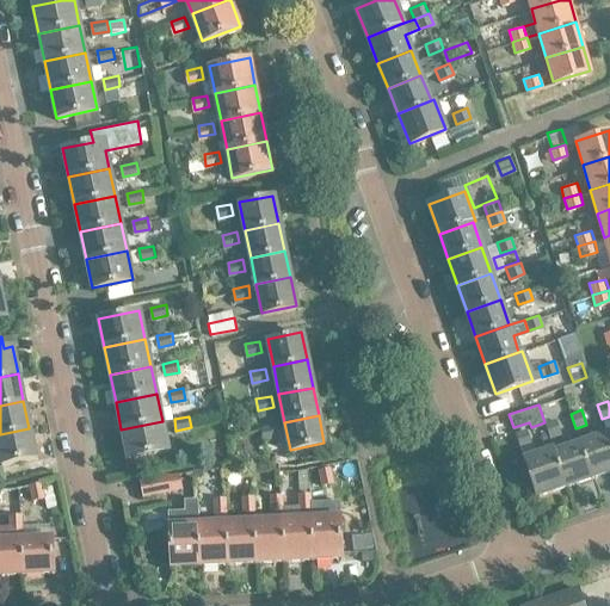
[(561,433),(555,419),(544,422),(549,437),(561,433)]
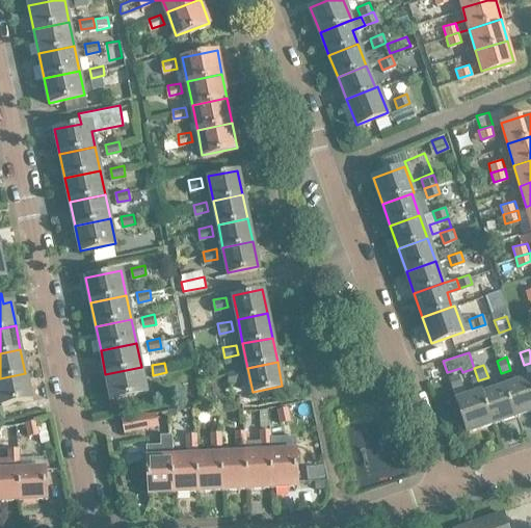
[(141,367),(105,374),(110,399),(147,392),(141,367)]
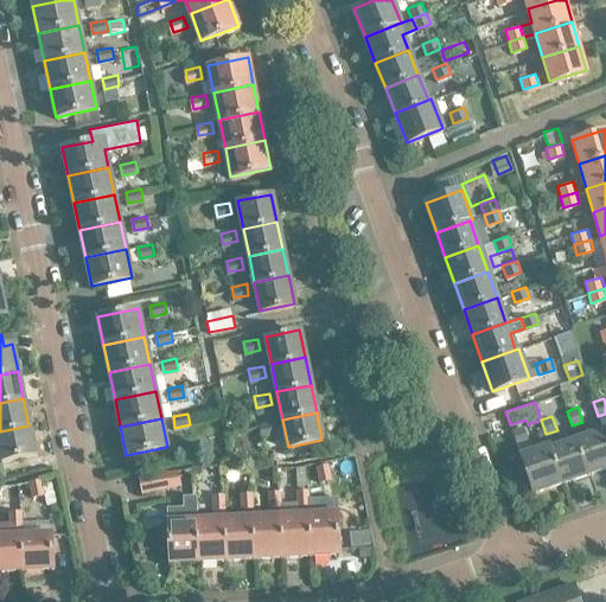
[(275,421),(260,424),(262,435),(276,431),(275,421)]
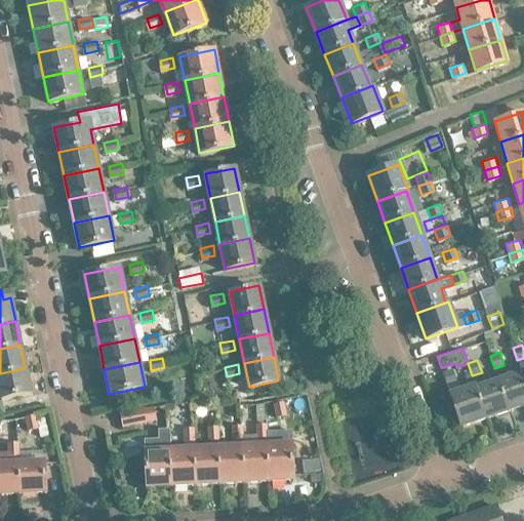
[(504,365),(494,368),(498,379),(509,409),(523,403),(523,381),(521,372),(508,376),(504,365)]
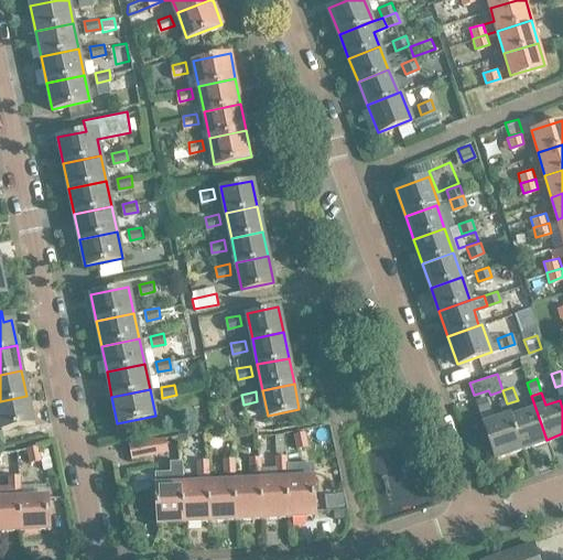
[(26,396),(0,401),(0,423),(1,429),(32,422),(26,396)]
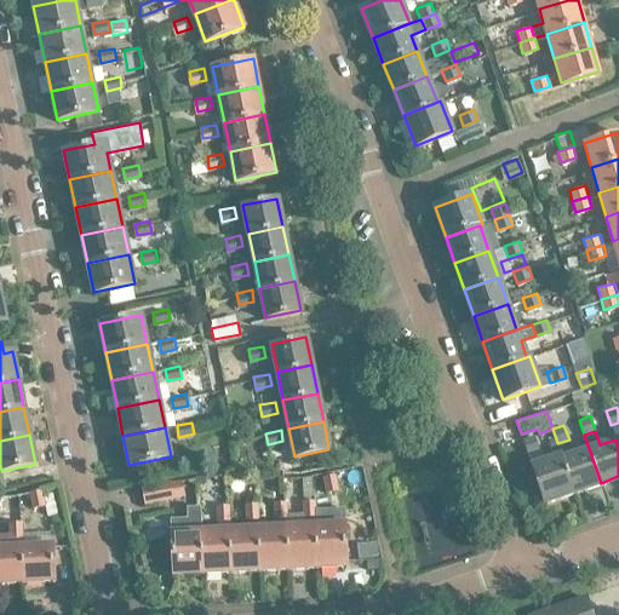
[(574,492),(562,458),(561,454),(543,460),(539,448),(538,449),(533,435),(522,438),(544,501),(574,492)]
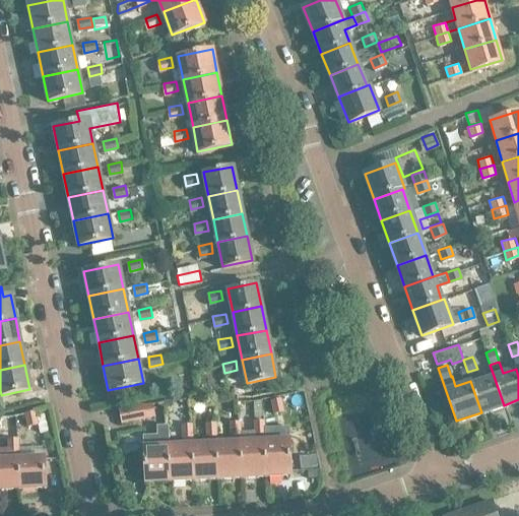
[(146,375),(149,388),(160,386),(158,372),(146,375)]
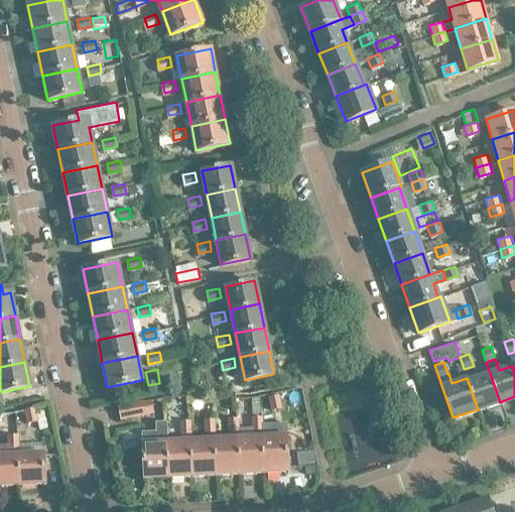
[(500,402),(490,373),(468,381),(478,409),(500,402)]
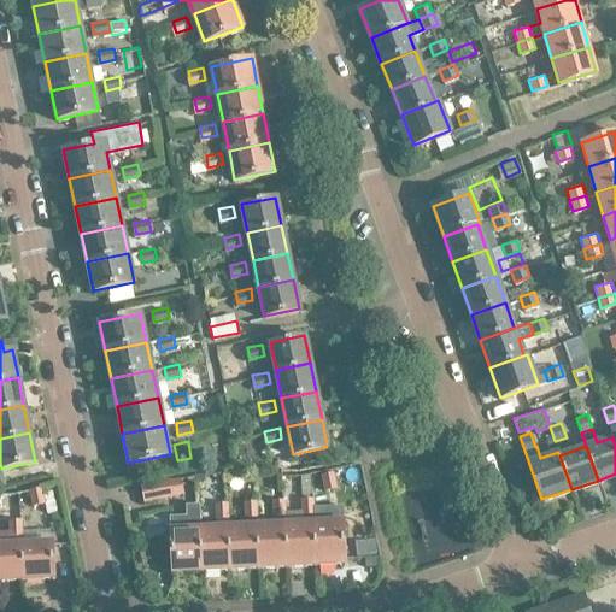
[(335,486),(333,471),(322,474),(324,488),(335,486)]
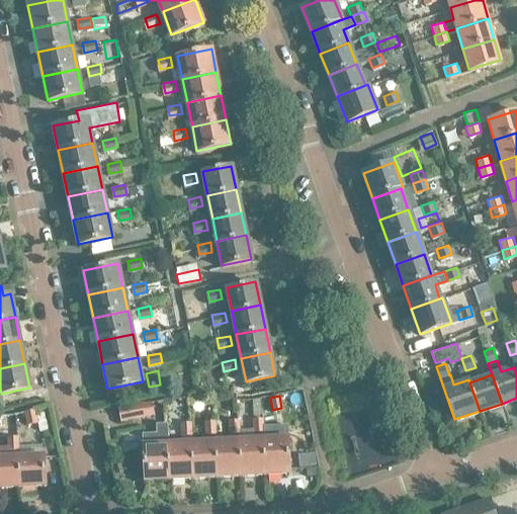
[(259,397),(251,398),(252,414),(260,413),(259,397)]
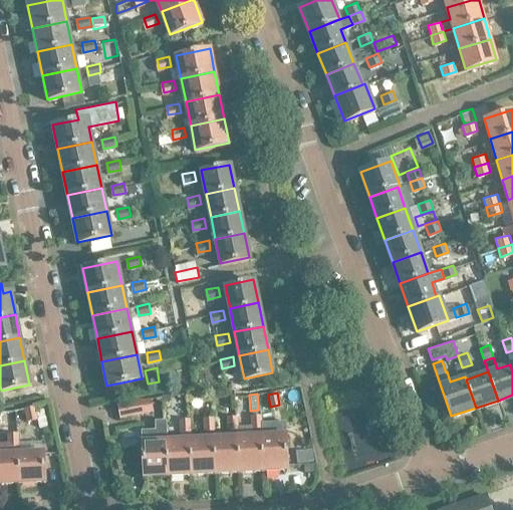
[(143,412),(140,399),(116,403),(119,417),(143,412)]
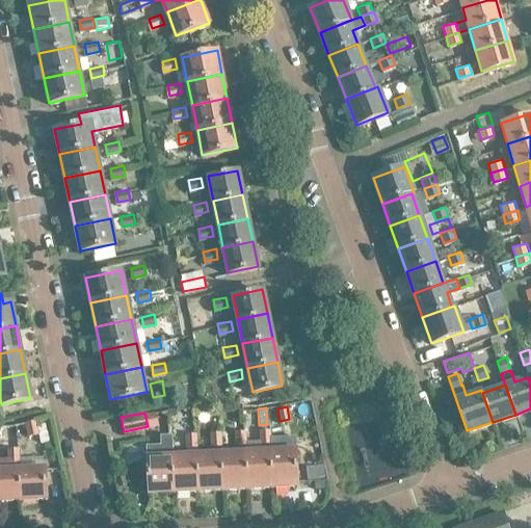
[(34,419),(25,421),(28,434),(37,432),(34,419)]
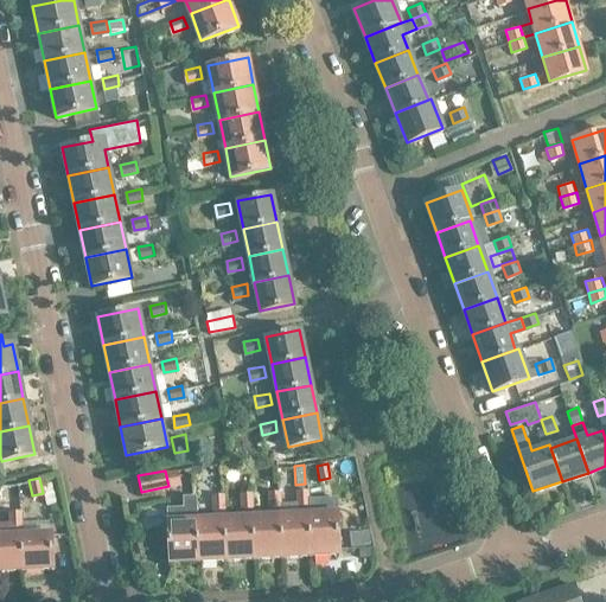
[(297,491),(297,505),(308,505),(307,490),(297,491)]
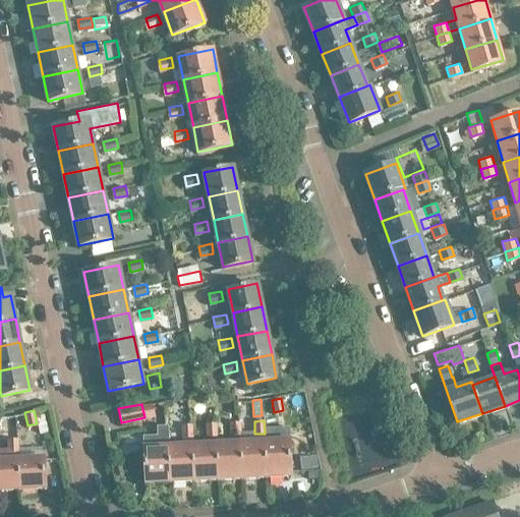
[(230,422),(231,436),(240,435),(240,422),(230,422)]
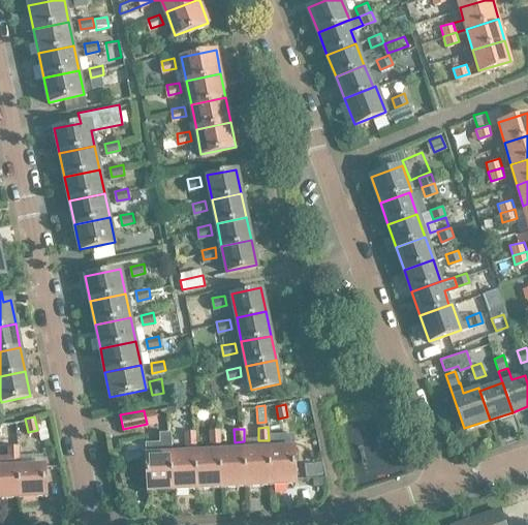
[(209,430),(210,443),(219,442),(219,430),(209,430)]
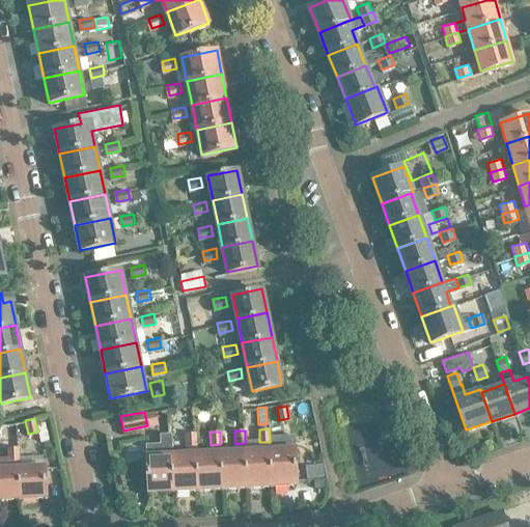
[(185,433),(186,446),(195,446),(195,433),(185,433)]
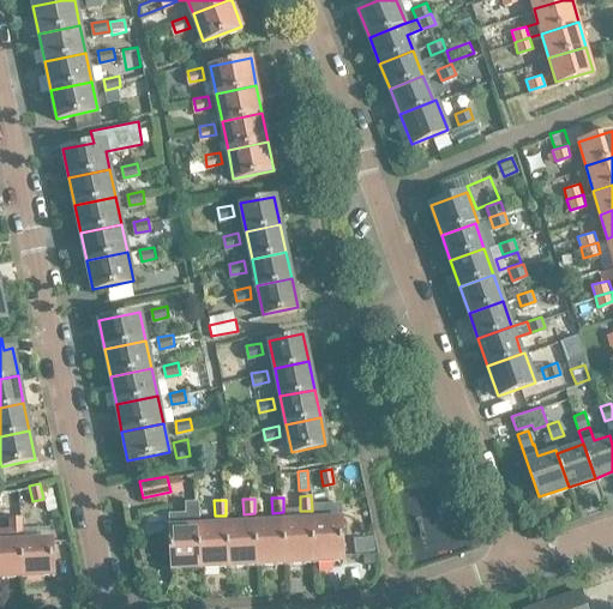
[(187,512),(168,513),(169,528),(172,568),(202,567),(199,525),(199,517),(187,517),(187,512)]
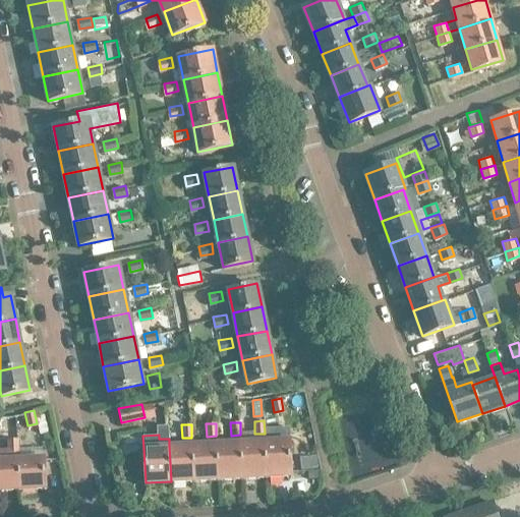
[(8,448),(8,451),(18,450),(17,438),(8,438),(8,448)]
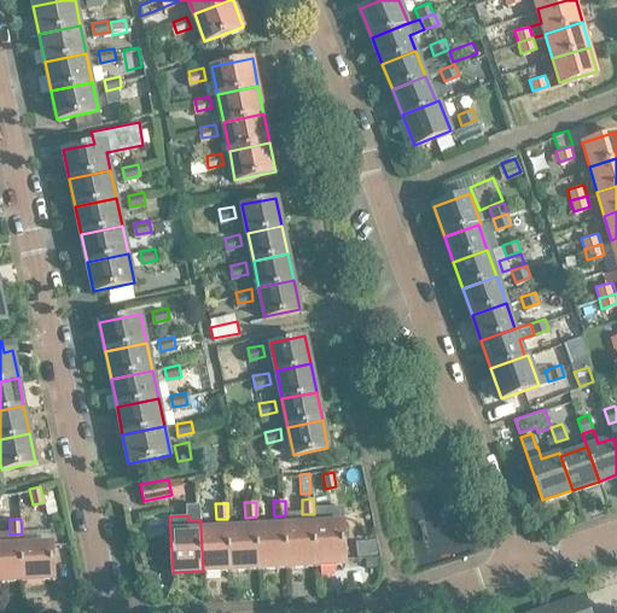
[(216,529),(201,529),(203,571),(230,568),(228,527),(227,519),(216,519),(216,529)]
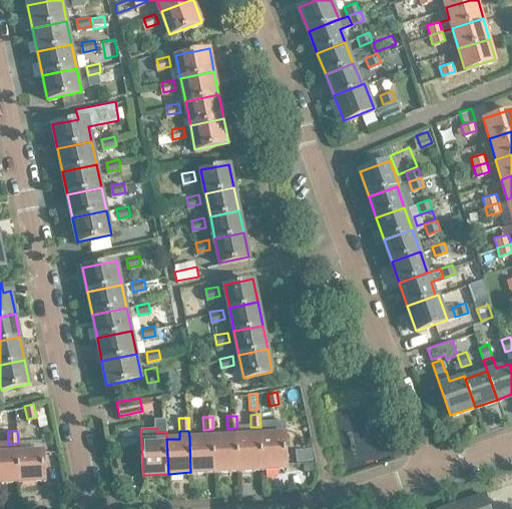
[(261,435),(263,469),(287,468),(285,433),(261,435)]
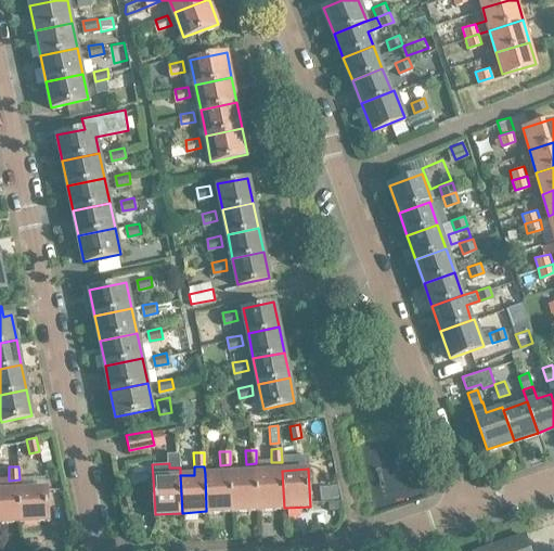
[(282,471),(257,472),(258,509),(284,508),(282,471)]
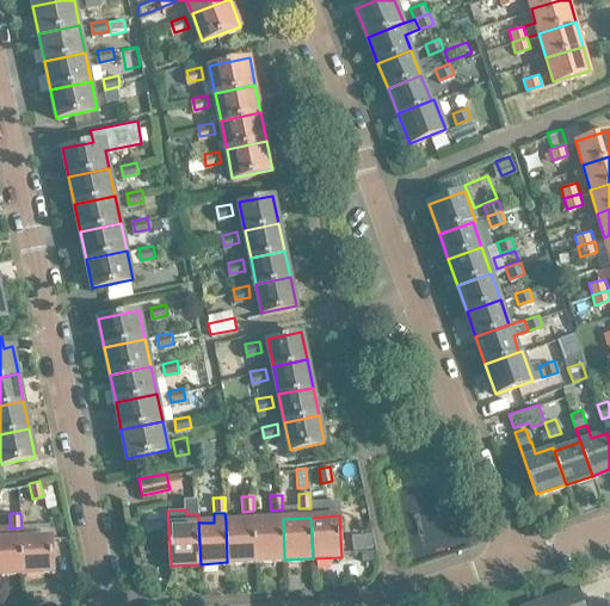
[(283,519),(254,520),(256,561),(284,560),(283,519)]
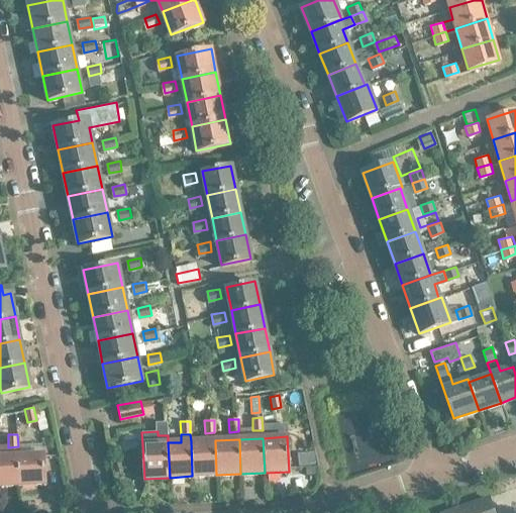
[(215,440),(191,441),(192,476),(216,475),(215,440)]
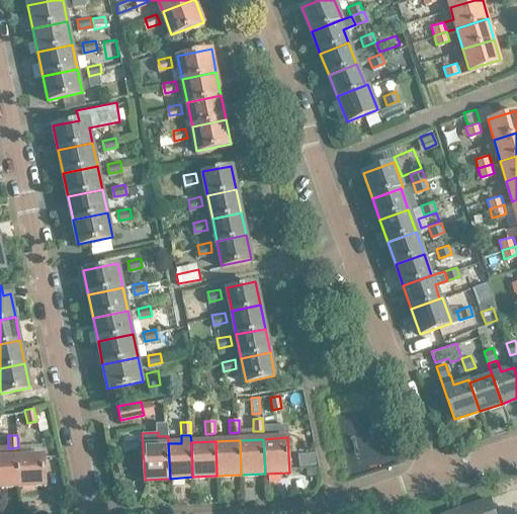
[(8,445),(0,445),(0,487),(19,486),(18,456),(18,447),(8,448),(8,445)]
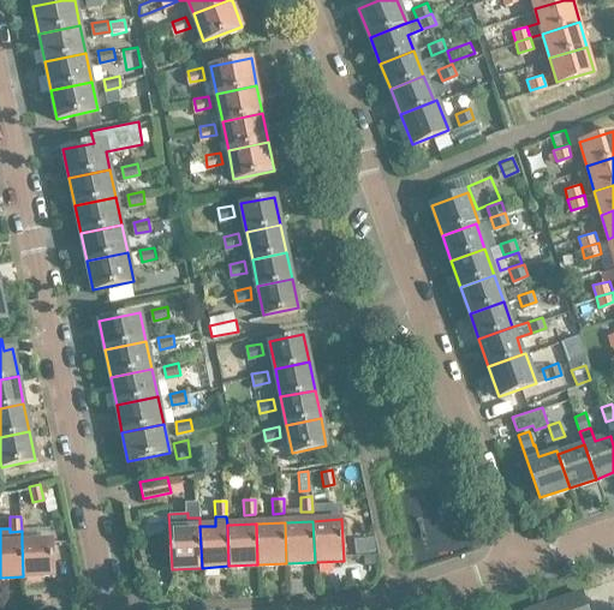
[(52,540),(22,542),(23,576),(54,575),(52,540)]
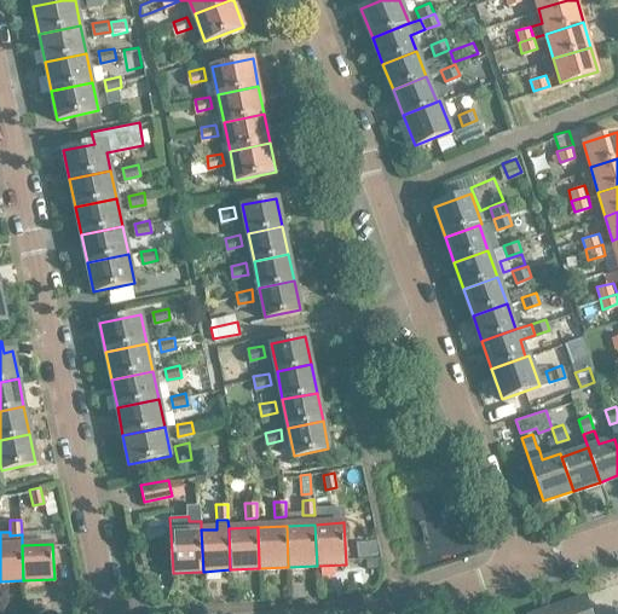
[(590,613),(584,594),(527,613),(526,613),(590,613)]
